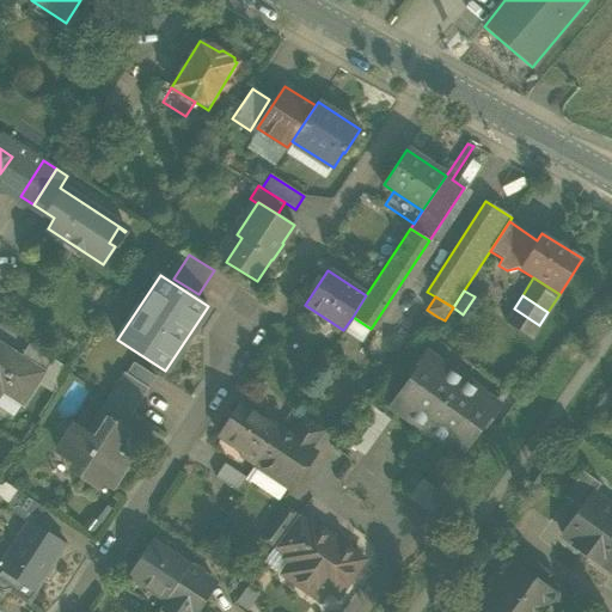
[(539,325),(514,308),(506,323),(531,338),(539,325)]
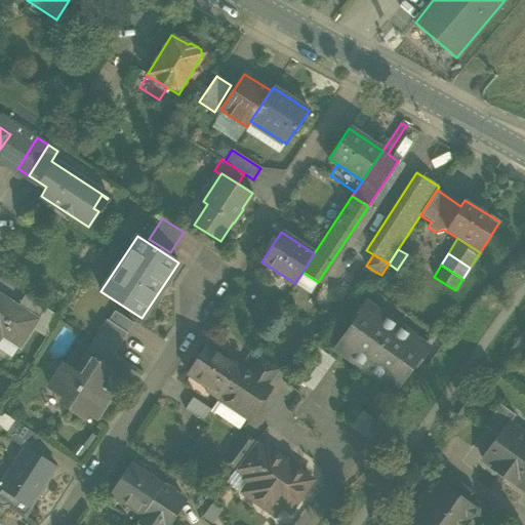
[(375,272),(370,279),(376,282),(381,275),(375,272)]
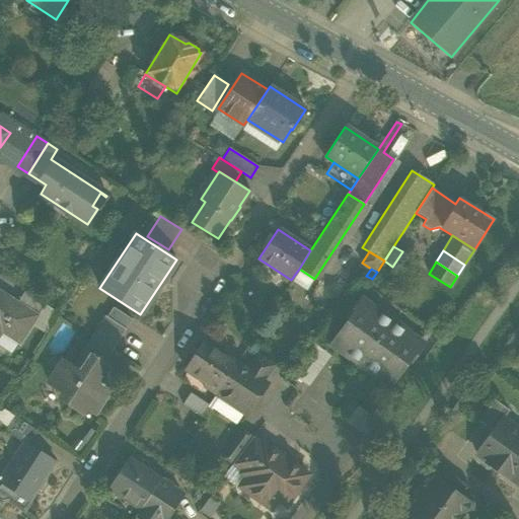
[(44,304),(24,291),(17,303),(36,315),(44,304)]
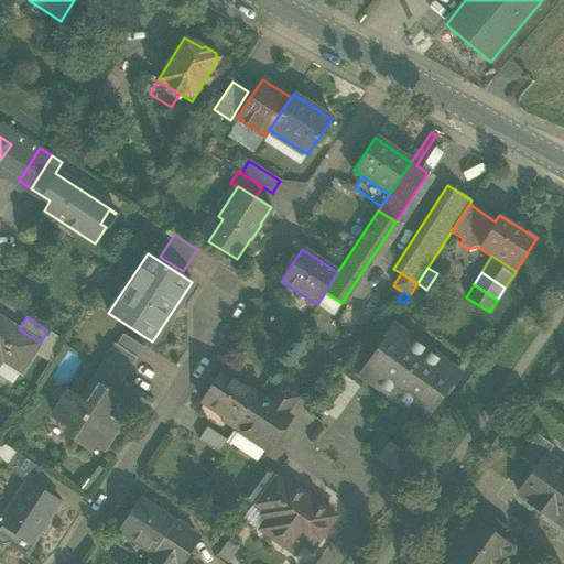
[(0,317),(0,361),(4,356),(24,367),(40,344),(40,343),(19,329),(0,317)]
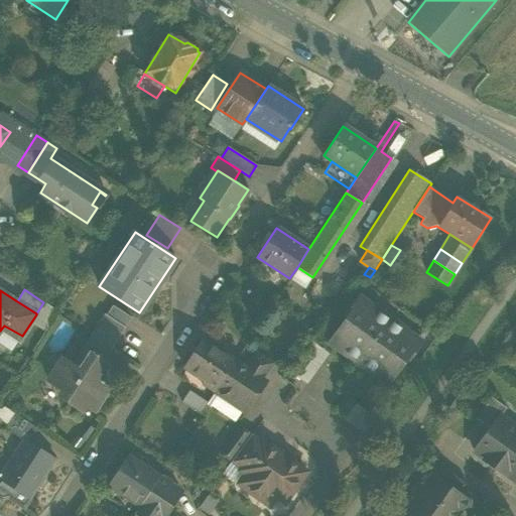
[(406,329),(376,307),(375,309),(364,300),(355,313),(351,314),(330,343),(354,361),(354,362),(362,368),(362,367),(386,384),(406,358),(408,359),(410,358),(407,356),(407,352),(416,339),(405,331),(406,329)]
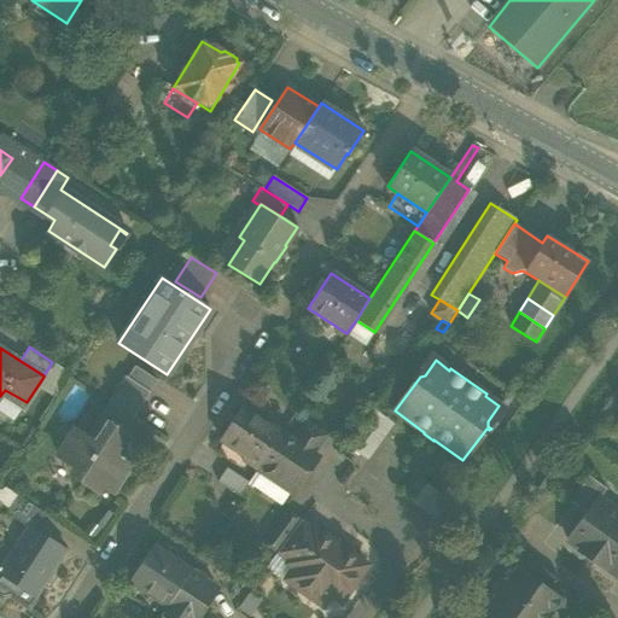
[(157,382),(134,366),(127,378),(150,392),(157,382)]
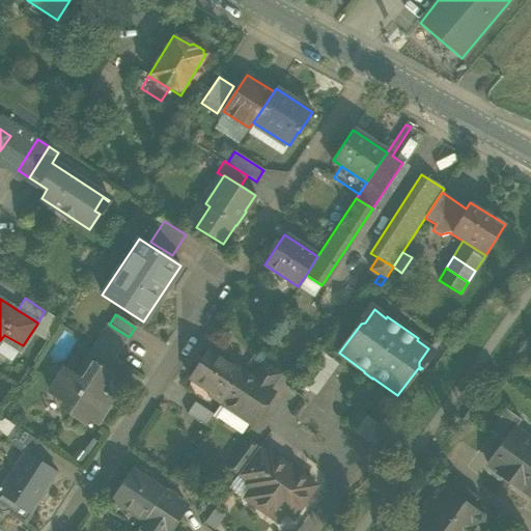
[(109,325),(107,324),(93,345),(114,359),(129,337),(109,325)]
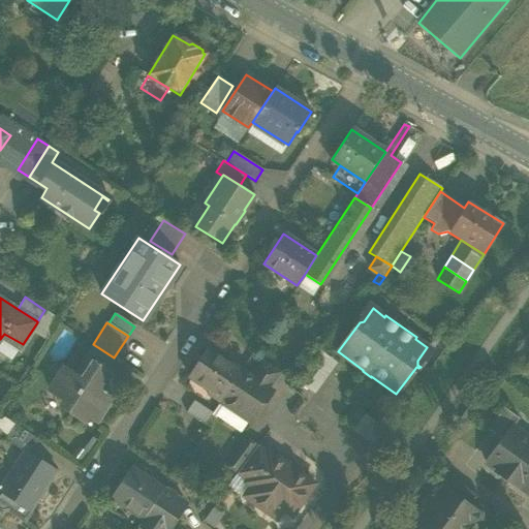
[(114,358),(93,344),(84,356),(86,358),(87,356),(105,369),(114,358)]
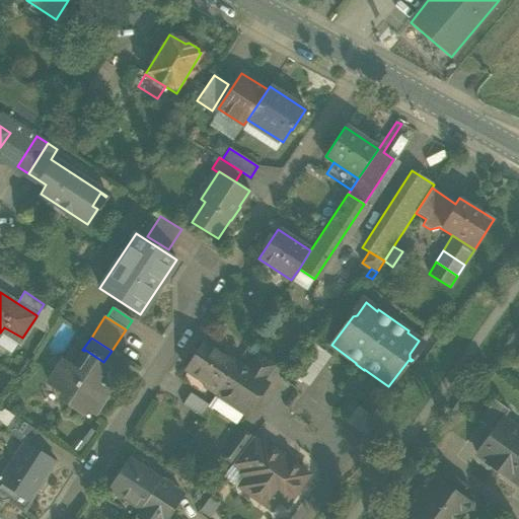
[(236,364),(203,342),(184,369),(206,383),(203,387),(216,395),(236,364)]
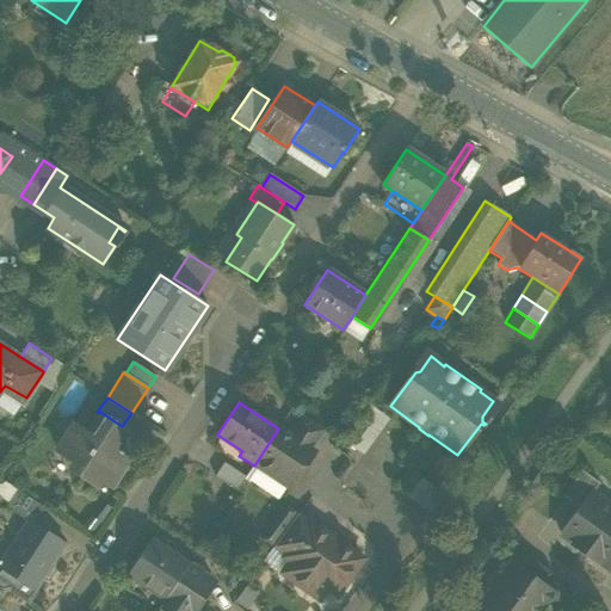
[(122,426),(100,412),(99,413),(87,432),(76,425),(59,454),(81,469),(76,476),(92,486),(97,479),(109,486),(124,462),(128,466),(137,451),(127,444),(134,433),(122,426)]
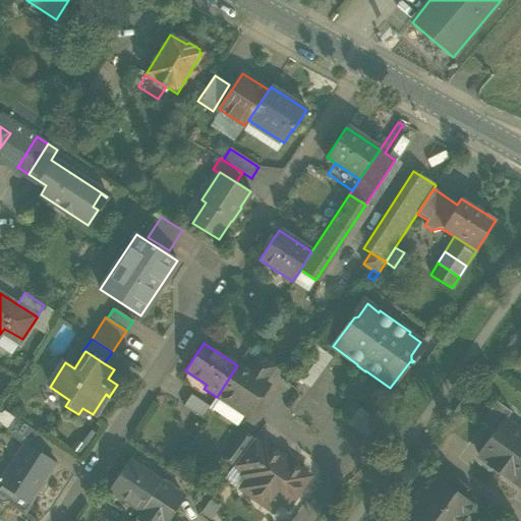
[(274,365),(258,355),(252,365),(268,375),(274,365)]
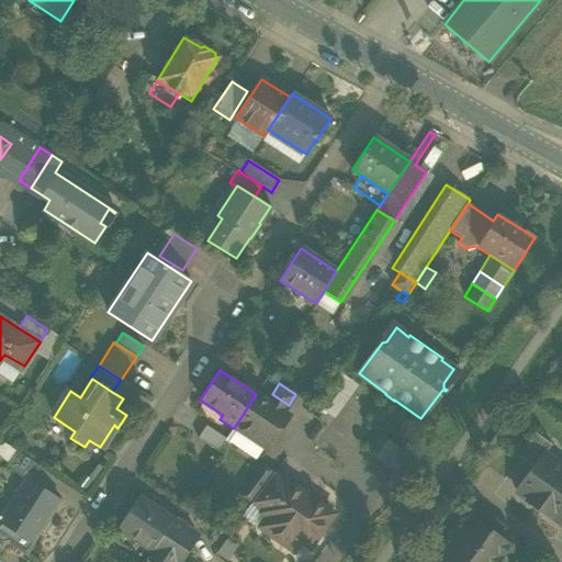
[(267,402),(256,394),(234,428),(267,450),(289,416),(283,413),(289,405),(272,394),(267,402)]
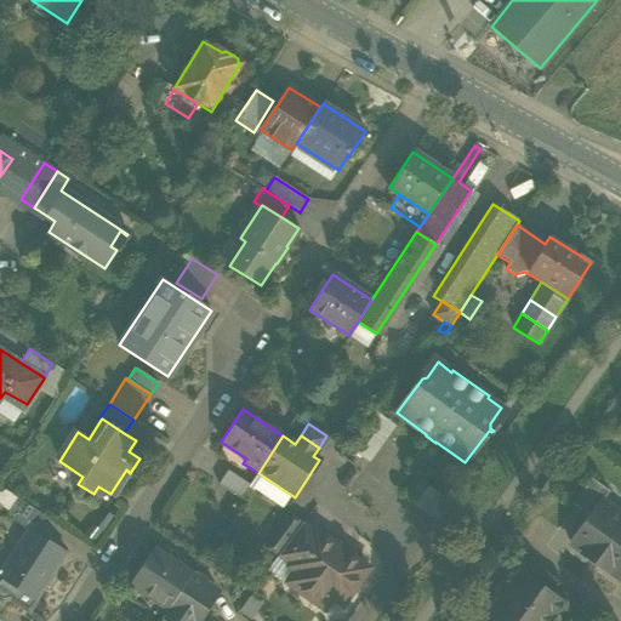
[(250,485),(228,471),(218,484),(240,500),(250,485)]
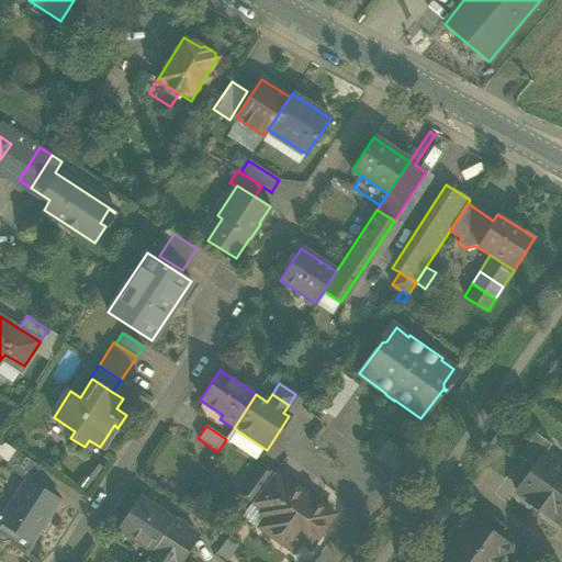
[(535,434),(518,457),(534,468),(543,453),(544,453),(551,445),(535,434)]
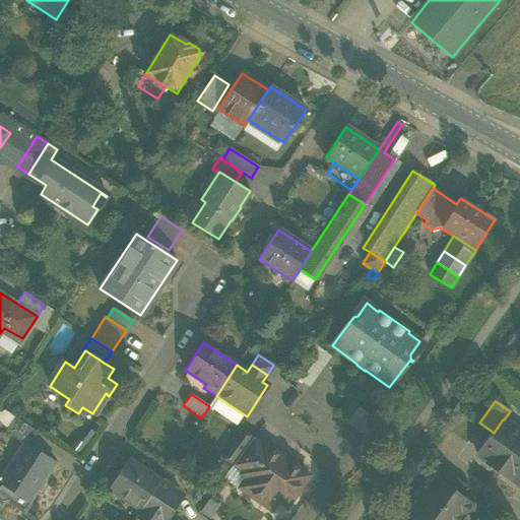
[(39,433),(14,417),(5,432),(23,444),(23,443),(29,446),(39,433)]
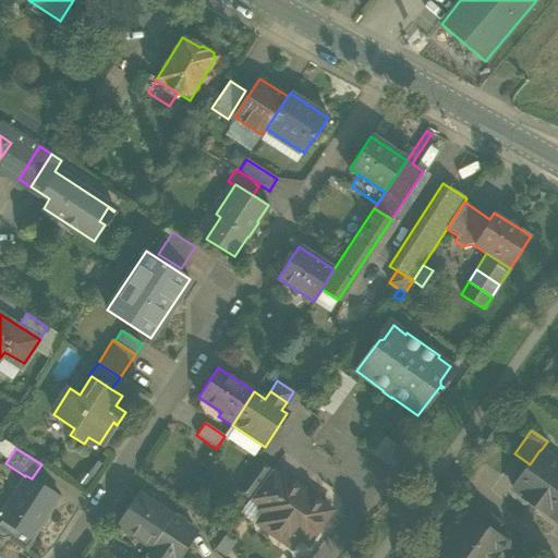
[(530,464),(512,488),(524,497),(522,498),(533,507),(557,472),(557,462),(541,450),(540,450),(530,464)]
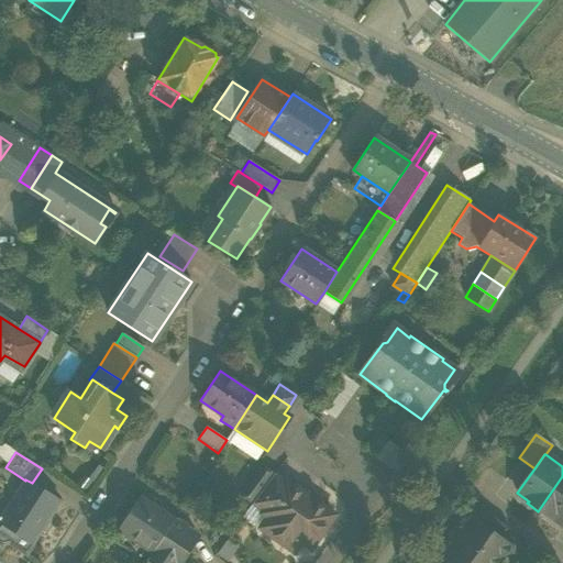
[(261,466),(240,495),(252,504),(273,475),(261,466)]
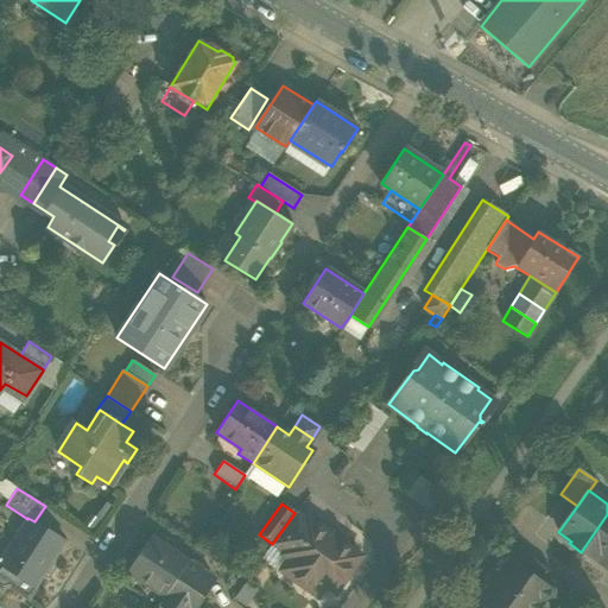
[(295,513),(272,544),(291,557),(314,526),(295,513)]
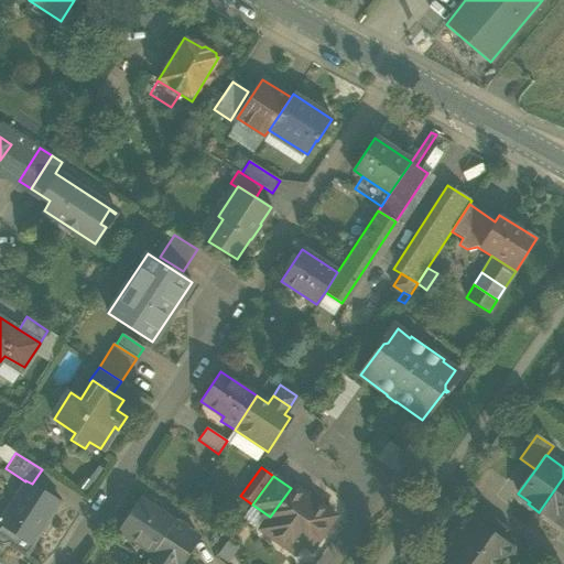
[(563,477),(539,512),(550,520),(552,518),(563,527),(563,525),(563,477)]
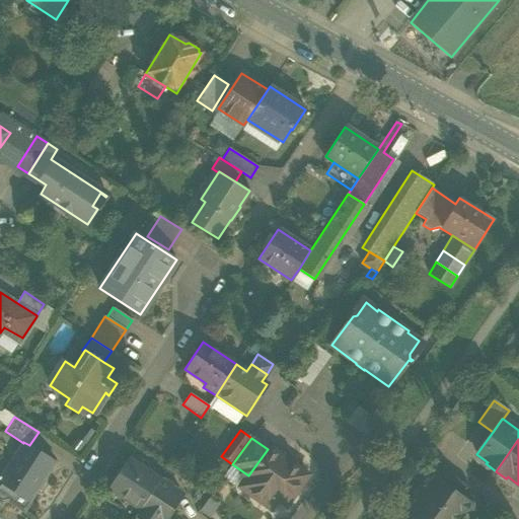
[(23,443),(1,476),(0,475),(0,480),(0,482),(0,500),(2,502),(8,500),(24,511),(30,501),(56,462),(29,445),(23,442),(23,443)]
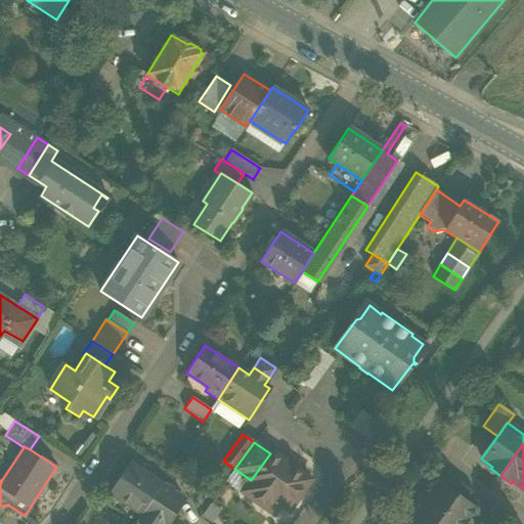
[(276,455),(271,451),(270,453),(251,480),(243,491),(258,503),(266,501),(276,509),(284,498),(291,497),(296,500),(310,480),(294,468),(293,463),(289,459),(277,461),(276,455)]
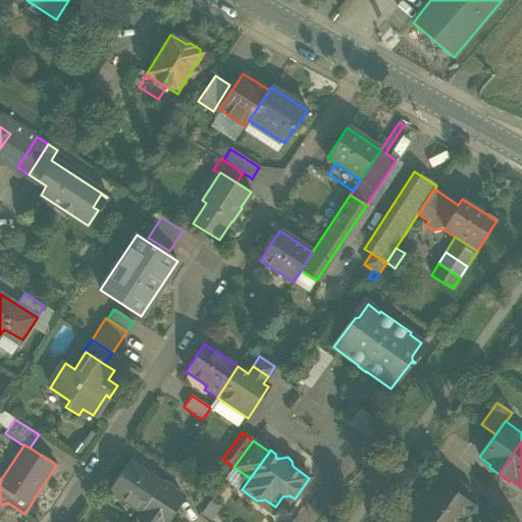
[(161,482),(128,461),(109,490),(141,512),(142,512),(161,482)]
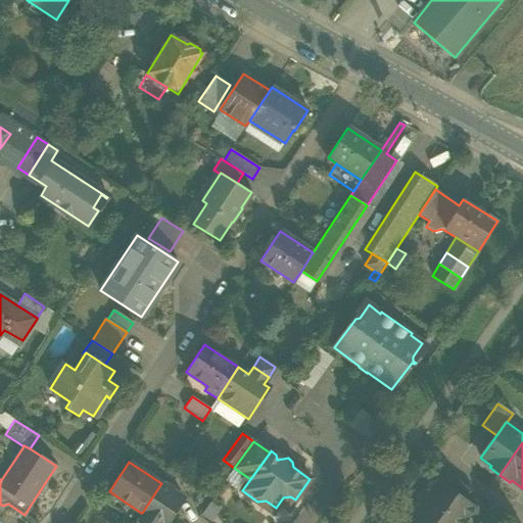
[(471,490),(441,469),(433,480),(438,483),(438,482),(464,501),(471,490)]
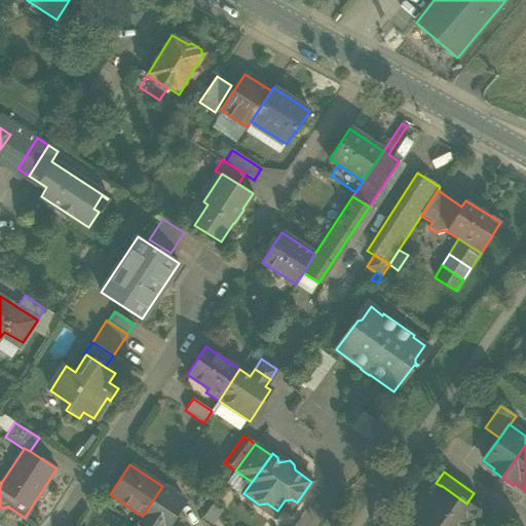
[(466,503),(441,485),(441,486),(434,496),(428,493),(418,506),(423,511),(415,522),(420,525),(464,525),(467,522),(471,525),(480,513),(466,503)]
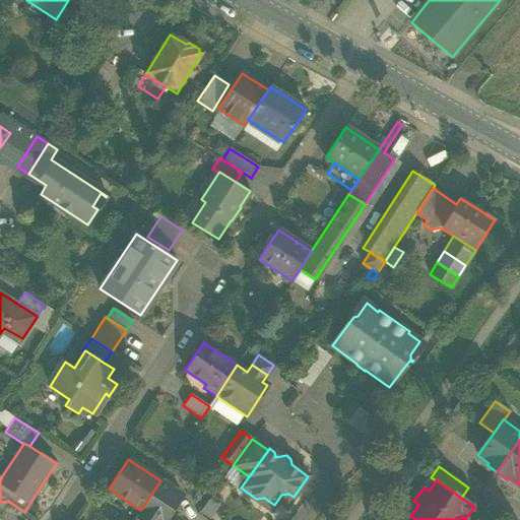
[(166,519),(182,496),(160,480),(141,510),(140,510),(136,517),(141,519),(166,519)]
